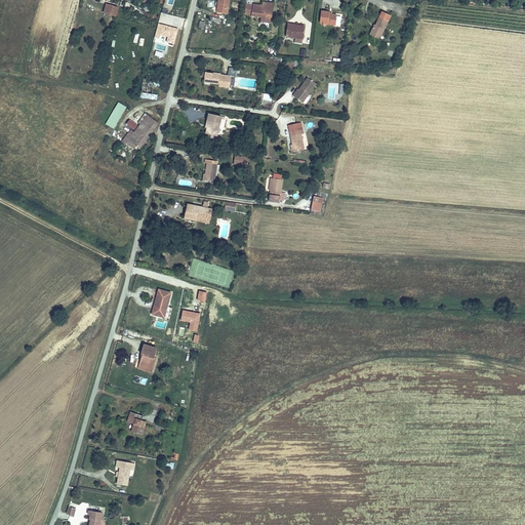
[(228,13),(229,0),(218,0),(216,12),(228,13)]
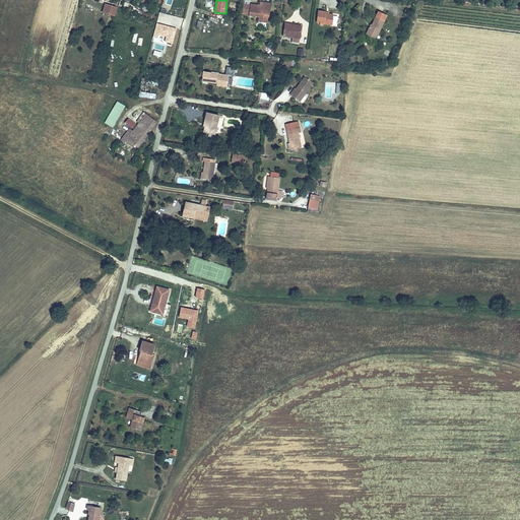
[(268,18),(269,7),(260,6),(251,4),(251,5),(244,4),(242,14),(250,14),(249,15),(259,16),(258,20),(263,20),(263,17),(268,18)]
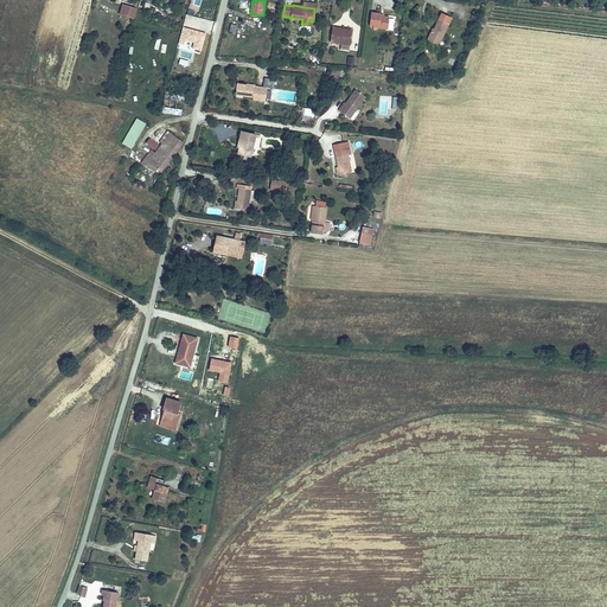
[(121,16),(135,20),(138,10),(123,6),(121,16)]
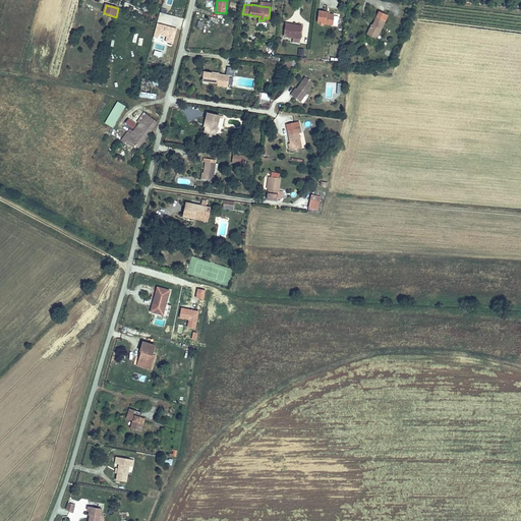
[(333,25),(334,14),(327,14),(327,12),(319,11),(317,22),(326,23),(326,24),(333,25)]
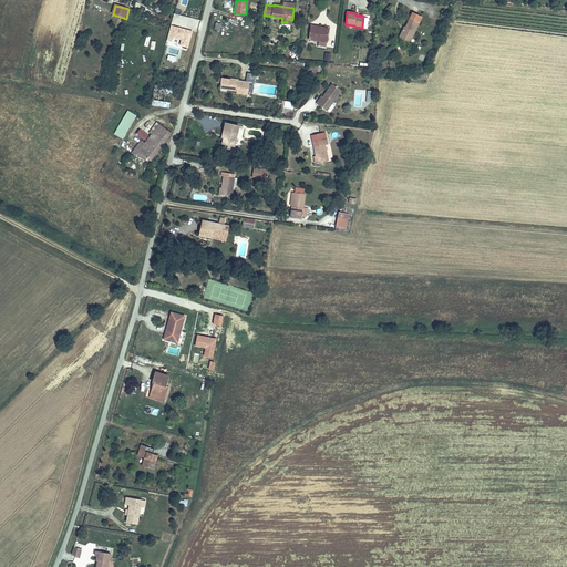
[(412,38),(419,23),(410,19),(404,30),(403,29),(400,35),(408,39),(409,35),(412,38)]
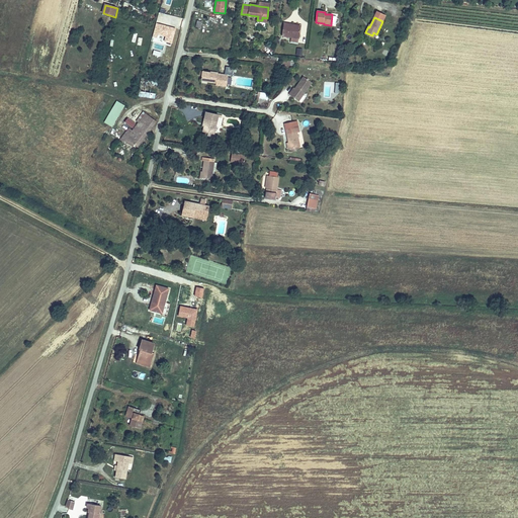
[(175,28),(157,23),(153,36),(157,37),(158,34),(165,36),(164,41),(171,44),(175,28)]
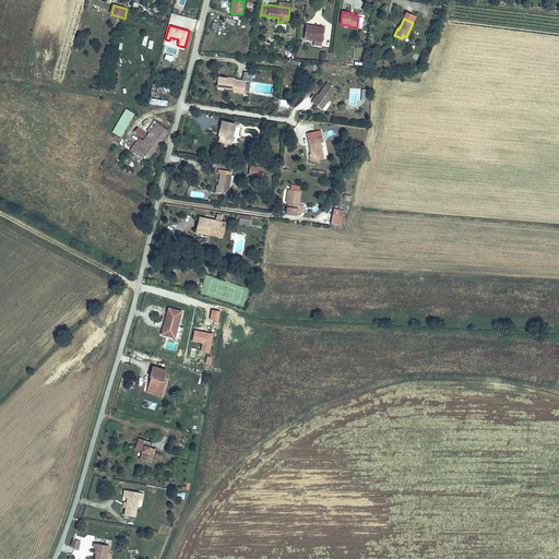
[(323,39),(324,30),(312,30),(312,26),(307,25),(306,38),(323,39)]
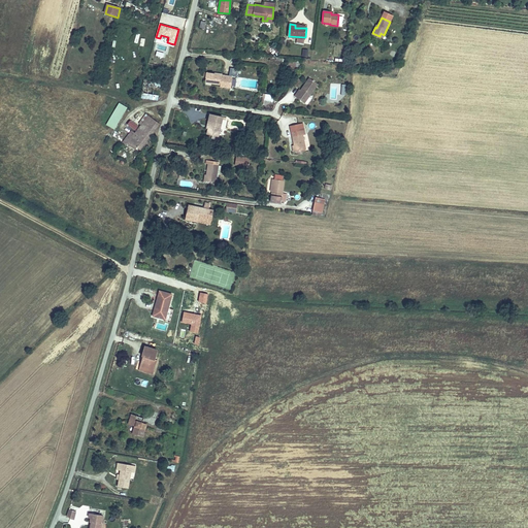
[(230,68),(229,75),(236,76),(237,69),(230,68)]
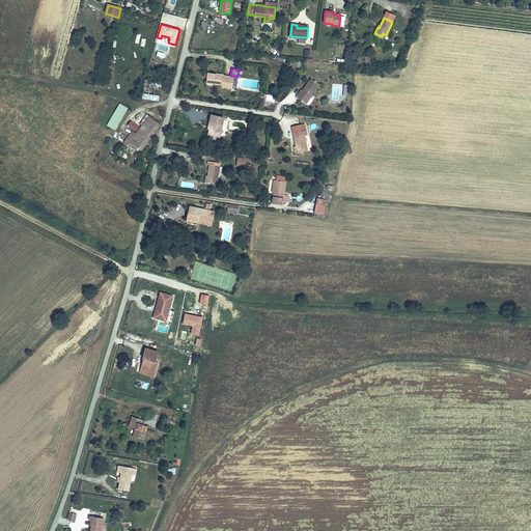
[(232,86),(233,78),(223,76),(223,75),(207,73),(207,77),(206,83),(222,85),(221,87),(231,88),(230,92),(235,92),(235,87),(232,86)]
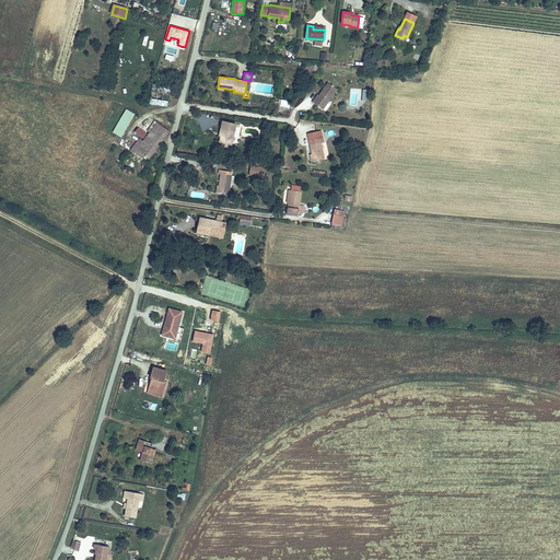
[(323,109),(337,90),(328,83),(314,103),(323,109)]
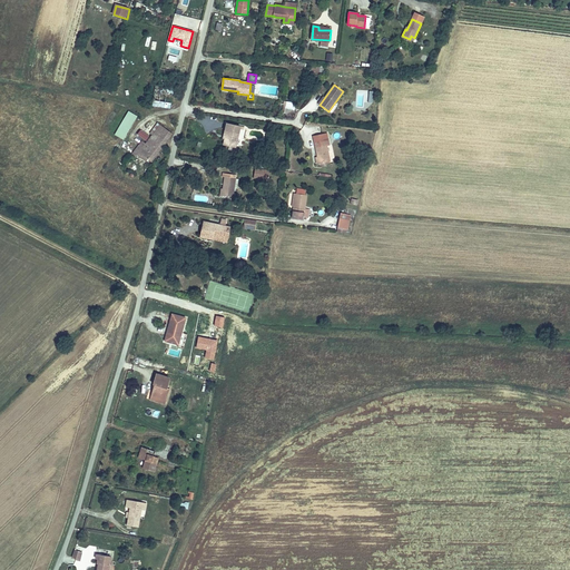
[(170,108),(173,89),(155,87),(153,106),(170,108)]
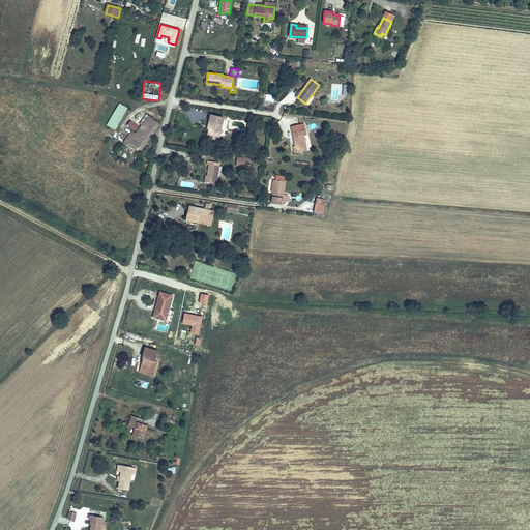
[(114,129),(127,109),(119,104),(107,124),(114,129)]
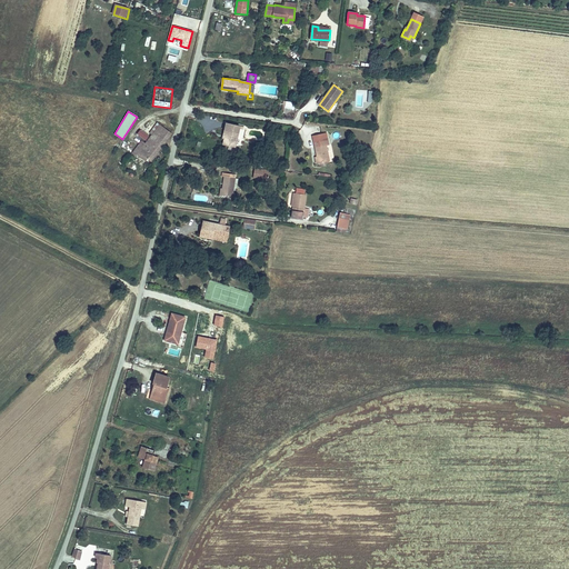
[(235,147),(240,127),(226,123),(223,135),(226,135),(225,138),(223,145),(235,147)]
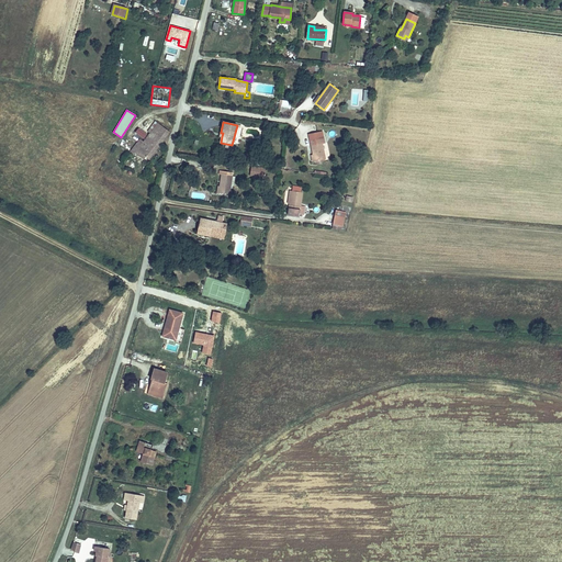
[(169,132),(157,123),(153,128),(165,138),(169,132)]
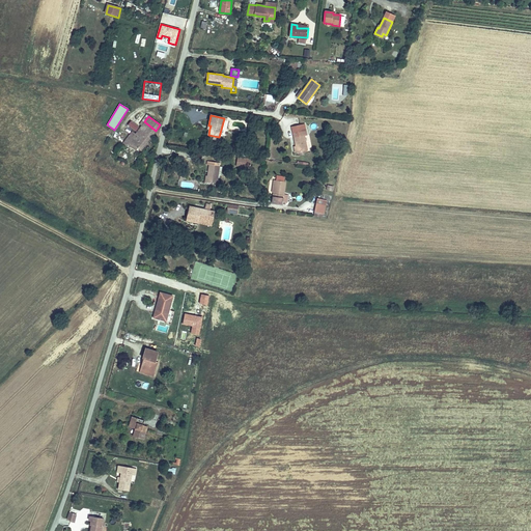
[(128,126),(135,132),(139,127),(131,120),(128,126)]
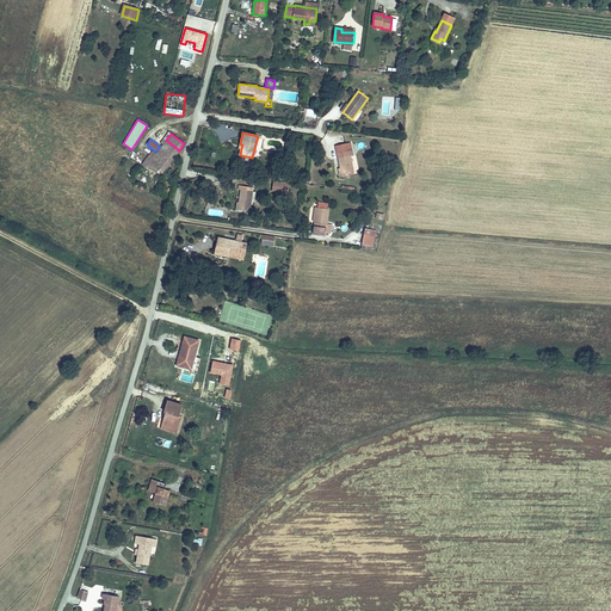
[(162,172),(179,150),(166,140),(154,156),(149,153),(142,162),(147,166),(147,165),(149,162),(156,168),(162,172)]
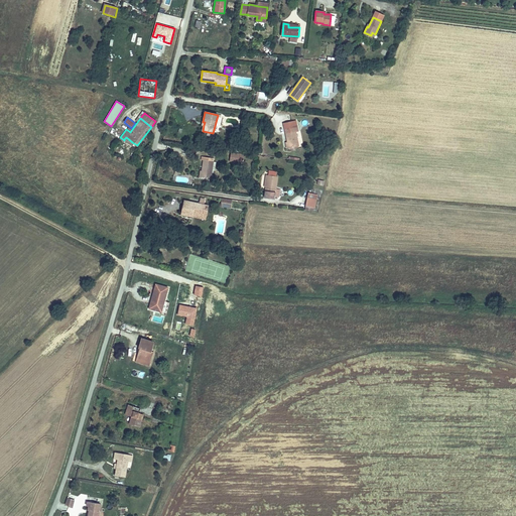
[(297,146),(295,133),(298,132),(295,121),(291,122),(292,127),(284,129),(287,142),(286,142),(287,148),(297,146)]
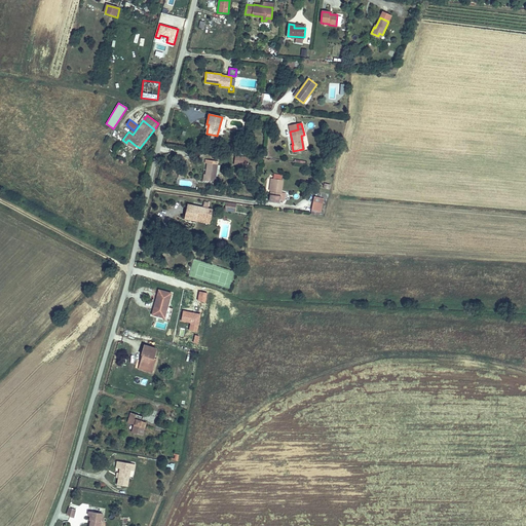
[(234,156),(233,164),(247,166),(248,158),(234,156)]
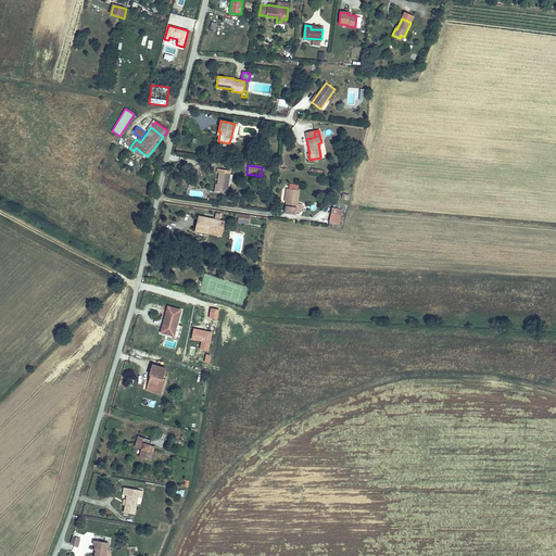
[(227,192),(230,174),(219,173),(217,185),(219,185),(219,191),(227,192)]
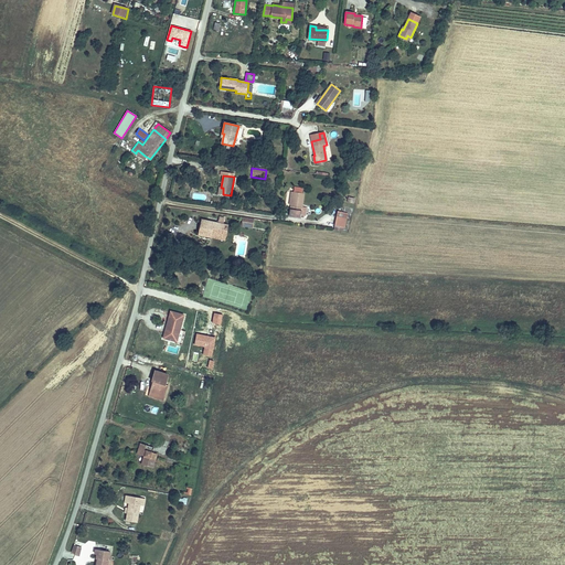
[(300,217),(304,193),(301,193),(302,188),(294,187),(289,216),(300,217)]
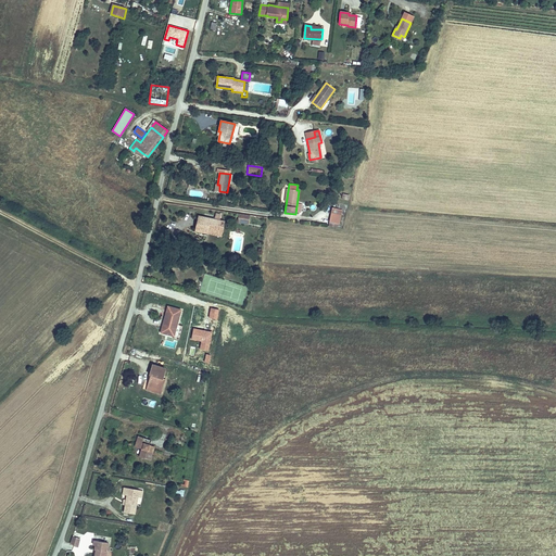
[(340,227),(341,209),(330,209),(329,227),(340,227)]
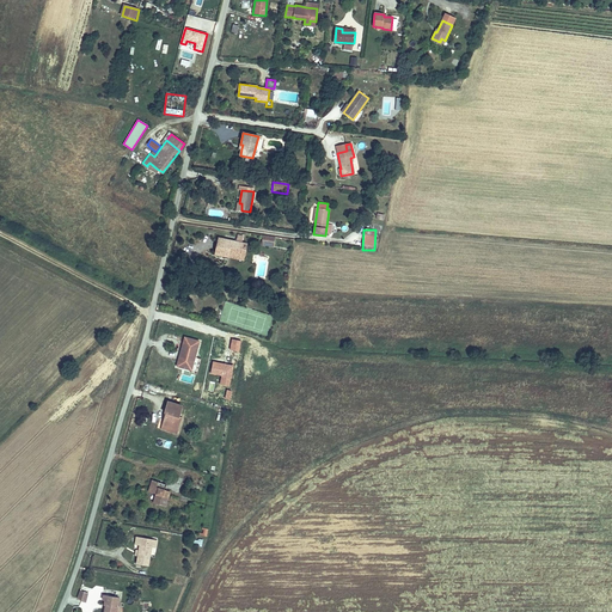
[(244,256),(246,244),(243,244),(244,237),(238,236),(237,242),(219,238),(215,252),(228,255),(228,252),(244,256)]
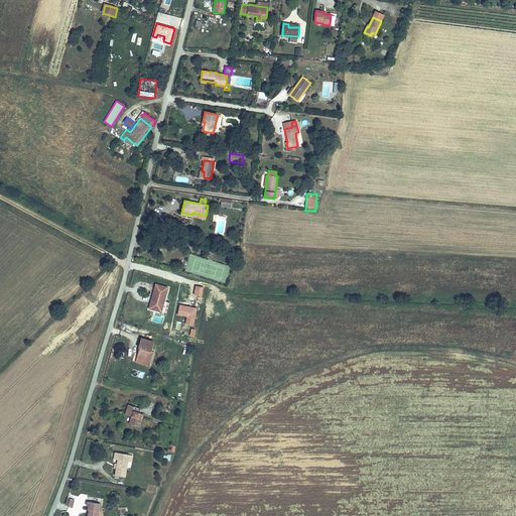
[(231,208),(232,200),(222,199),(221,207),(231,208)]
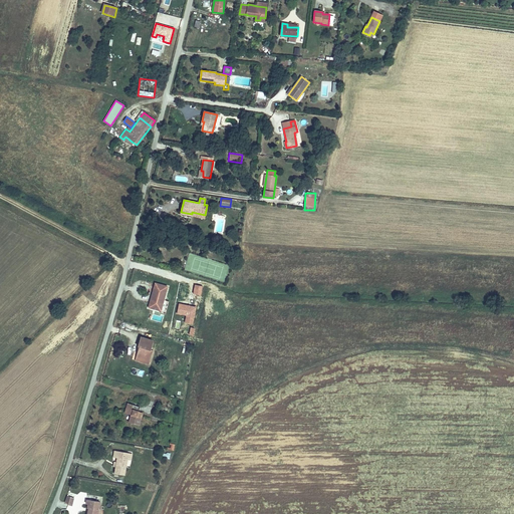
[(161,311),(167,286),(155,283),(151,298),(153,299),(151,308),(161,311)]
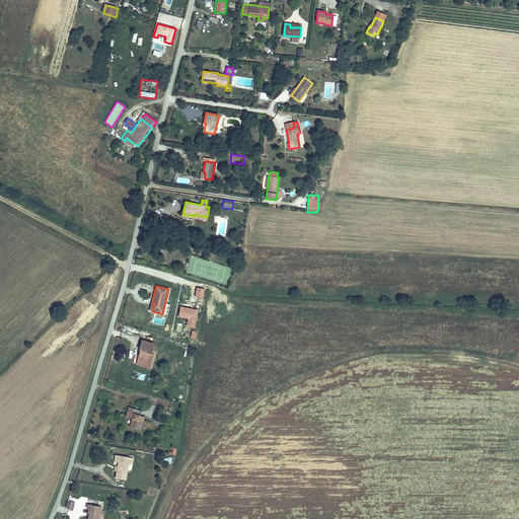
[(151,352),(154,344),(142,341),(140,350),(142,351),(142,353),(140,353),(138,361),(151,364),(154,353),(151,352)]
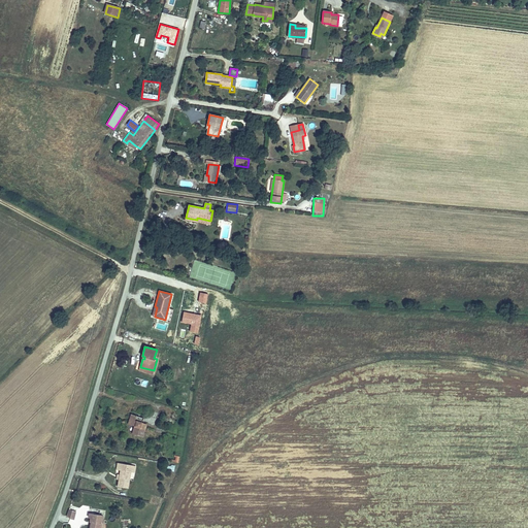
[(146,425),(141,423),(143,418),(131,415),(128,424),(135,426),(132,435),(141,438),(146,425)]
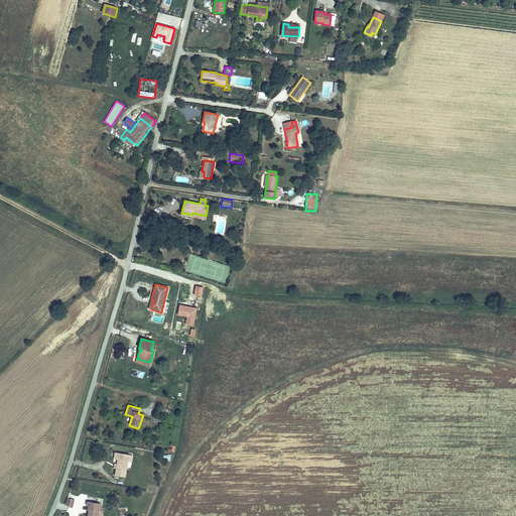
[(125,477),(128,463),(129,455),(119,454),(118,460),(117,464),(117,469),(115,476),(125,477)]
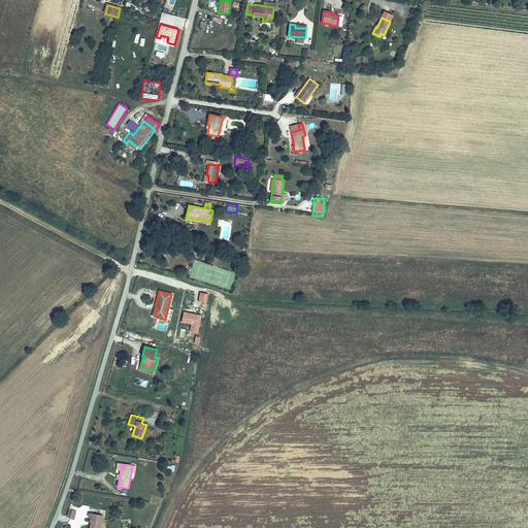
[(100,527),(102,516),(90,514),(89,518),(91,518),(90,522),(91,523),(90,527),(100,527)]
